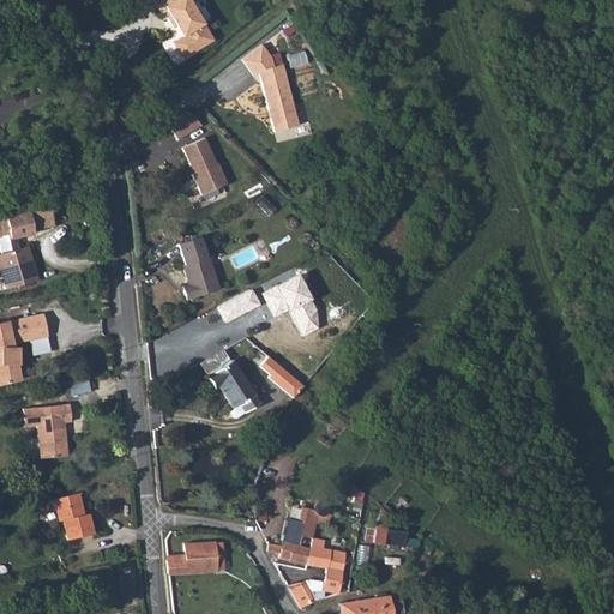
[(184,0),(158,0),(146,8),(154,20),(156,18),(169,38),(172,36),(178,46),(166,53),(176,70),(206,49),(196,34),(198,28),(193,19),(190,19),(179,4),(184,0)]
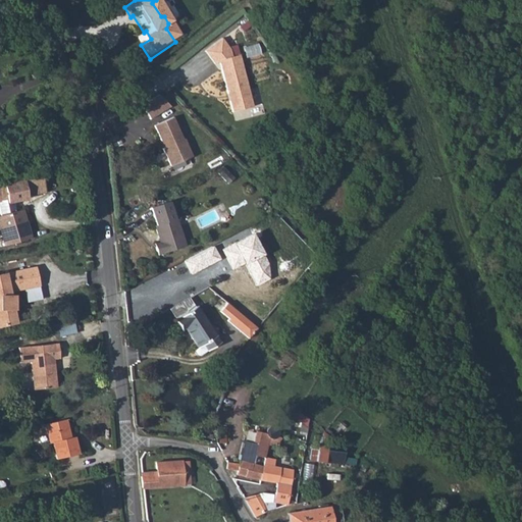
[(214,64),(219,62),(226,93),(229,92),(231,99),(228,100),(231,111),(253,105),(238,53),(237,45),(229,47),(222,38),(205,50),(214,64)]
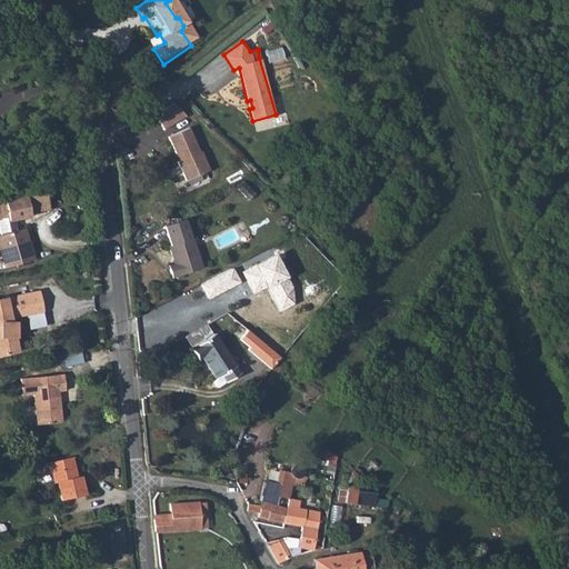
[(263,52),(267,62),(283,58),(280,48),(263,52)]
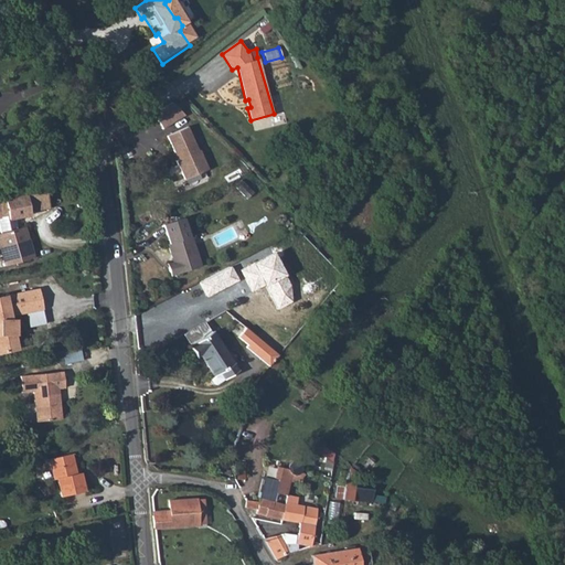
[(174,100),(152,114),(161,128),(183,114),(174,100)]
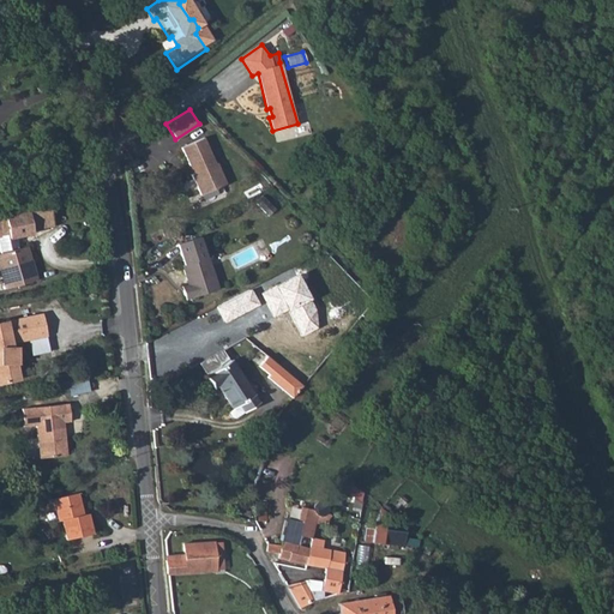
[(203,137),(180,146),(192,173),(190,174),(199,193),(224,182),(215,162),(214,163),(203,137)]
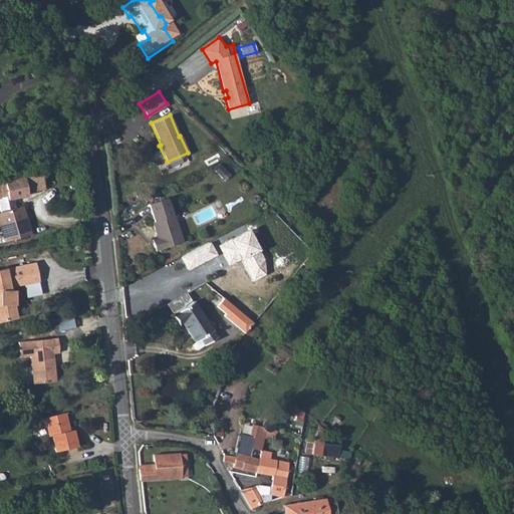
[(222,180),(229,176),(219,162),(213,167),(222,180)]
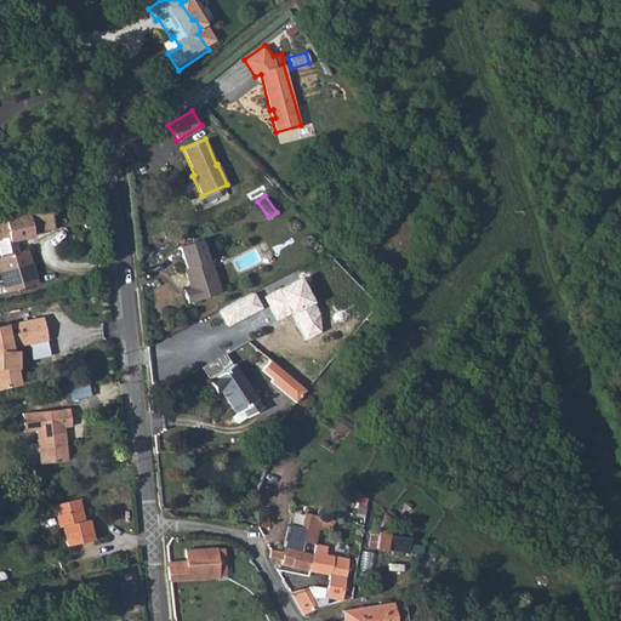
[(51,231),(46,212),(0,222),(0,280),(5,295),(38,285),(26,251),(17,254),(15,243),(30,239),(29,234),(51,231)]
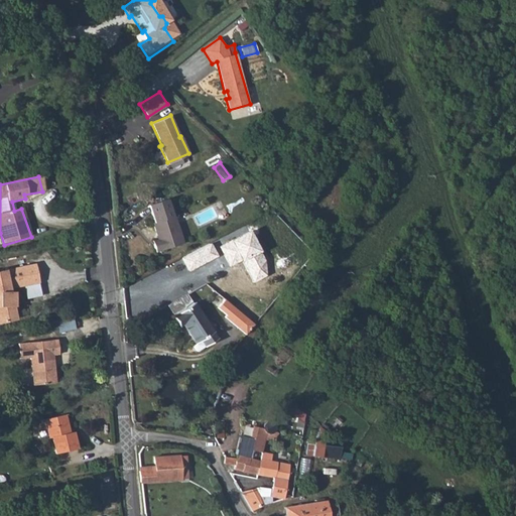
[(165,199),(147,205),(153,222),(151,222),(157,238),(159,241),(153,244),(155,251),(182,241),(172,214),(171,215),(165,199)]
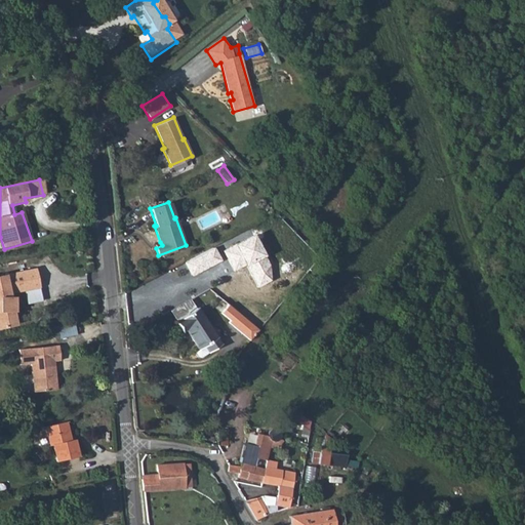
[(231,245),(220,250),(233,272),(244,267),(256,290),(276,279),(264,254),(261,255),(249,232),(230,243),(231,245)]
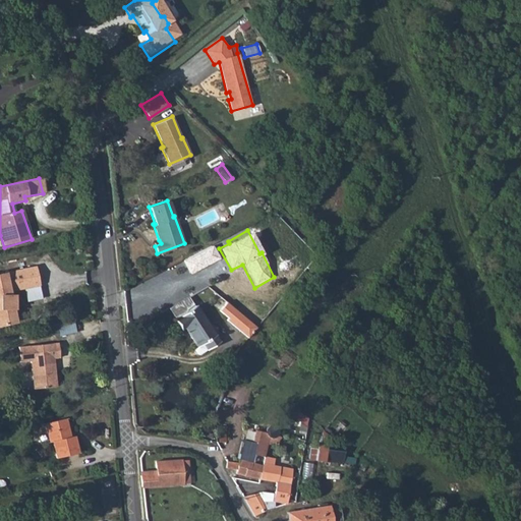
[(212,245),(183,261),(190,274),(220,258),(212,245)]
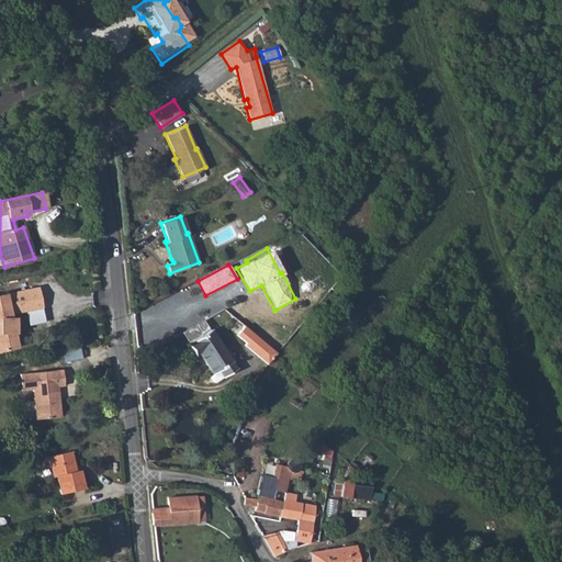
[(47,312),(43,293),(0,302),(0,346),(3,358),(22,353),(19,338),(23,337),(21,323),(15,324),(14,319),(31,315),(47,312)]
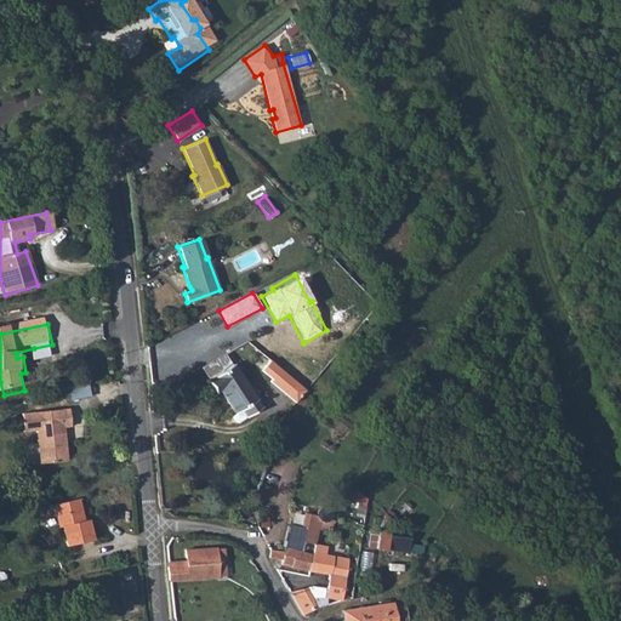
[(34,348),(38,366),(56,362),(52,345),(34,348)]
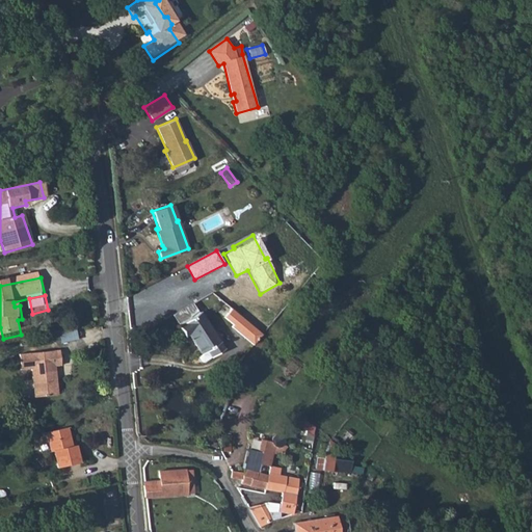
[(232,308),(224,317),(234,324),(232,326),(254,344),(263,334),(232,308)]
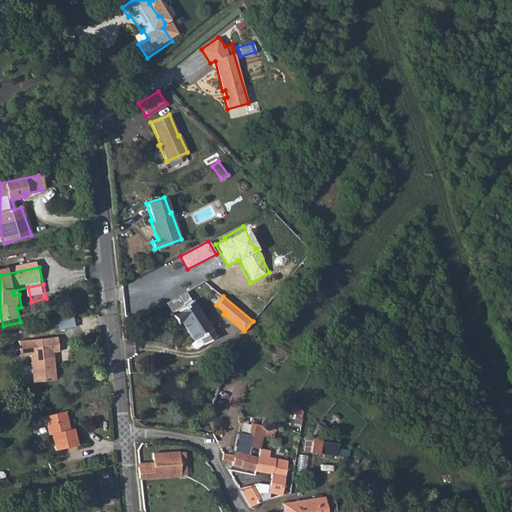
[(188,323),(201,343),(206,339),(210,345),(223,338),(200,302),(179,315),(185,325),(188,323)]
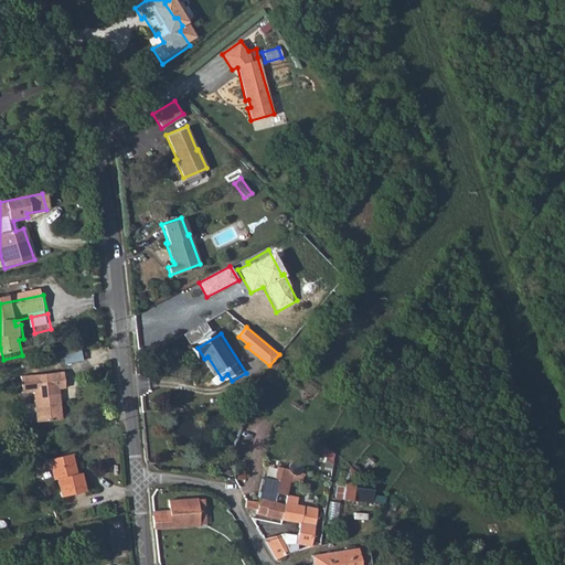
[(68,391),(67,373),(23,379),(24,396),(38,395),(40,423),(66,420),(63,391),(68,391)]
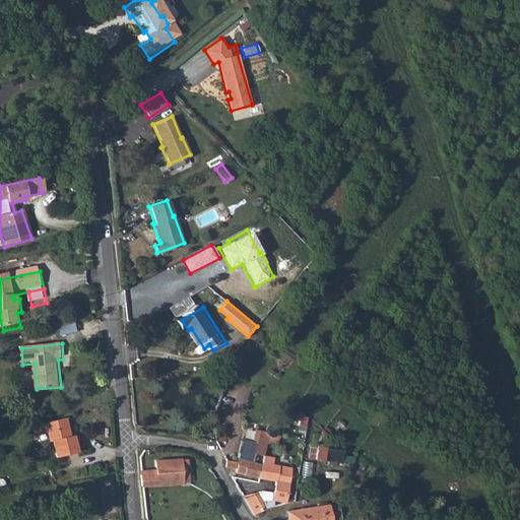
[(209,344),(204,348),(200,350),(203,354),(206,355),(213,350),(209,344)]
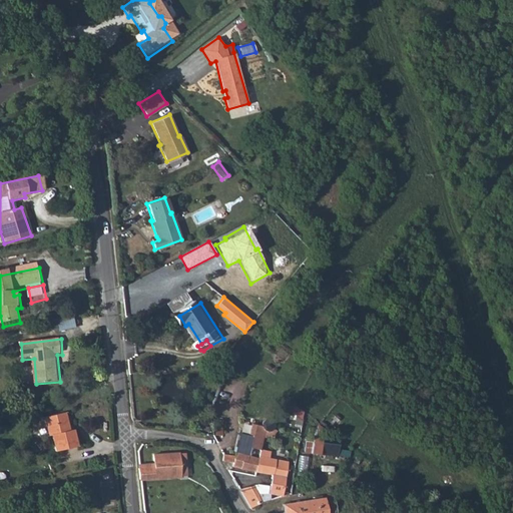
[(273,424),(274,421),(274,420),(273,417),(270,416),(266,416),(264,420),(265,424),(269,425),(273,424)]
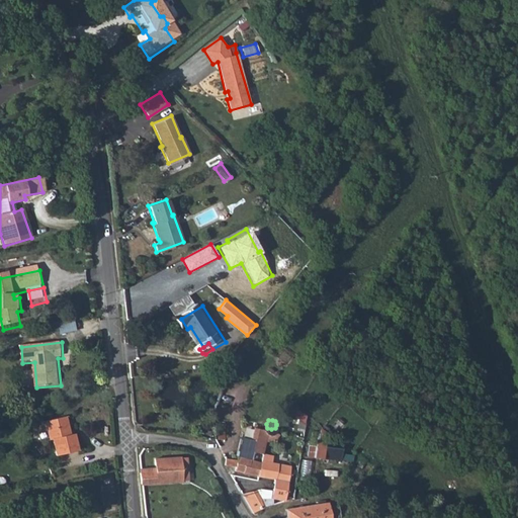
[(74,440),(71,422),(50,427),(55,444),(60,443),(63,457),(82,453),(79,439),(74,440)]
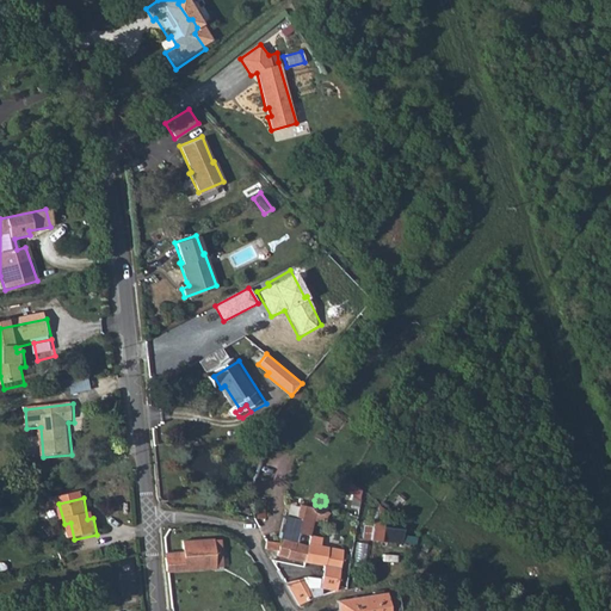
[(282,508),(279,526),(292,529),(295,529),(307,534),(313,504),(300,501),(298,512),(282,508)]
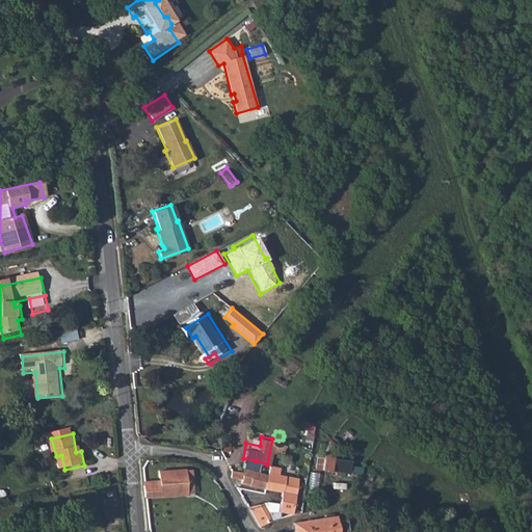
[(347,475),(350,460),(331,456),(335,445),(324,443),(318,468),(347,475)]
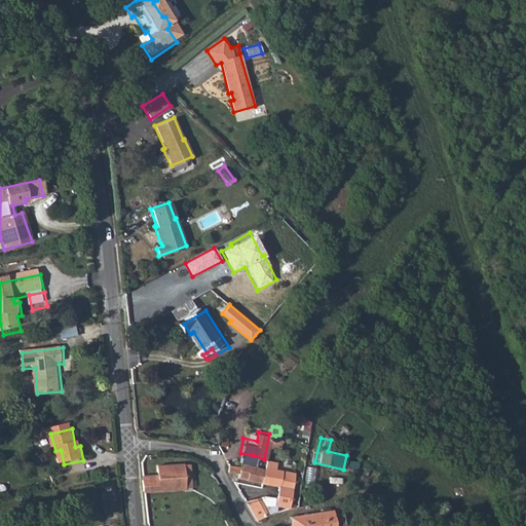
[(261,483),(263,465),(253,463),(251,462),(252,455),(240,453),(239,459),(234,459),(233,462),(235,464),(232,464),(231,473),(237,474),(236,478),(261,483)]
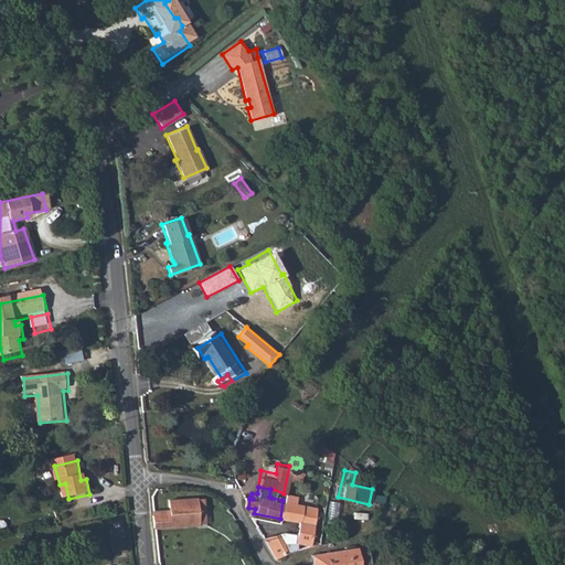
[(290,494),(284,493),(283,500),(280,519),(297,522),(296,534),(278,535),(283,545),(294,542),(309,545),(315,507),(290,501),(290,494)]
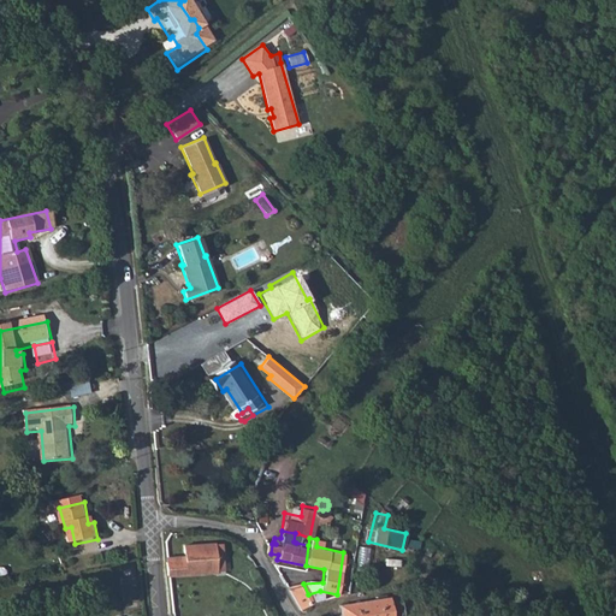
[(167,556),(167,574),(224,570),(221,542),(184,544),(185,555),(167,556)]
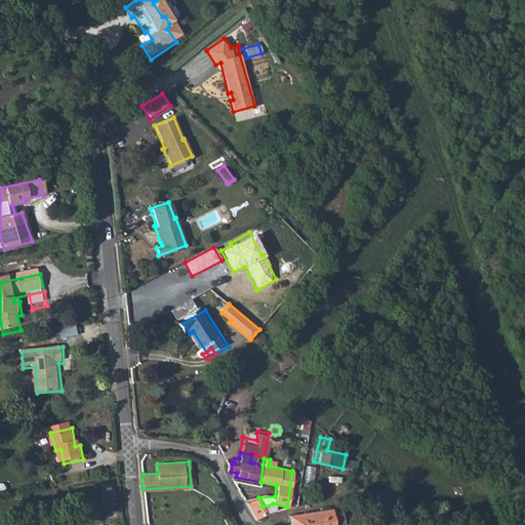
[(255,519),(265,514),(263,507),(258,497),(244,499),(255,519)]
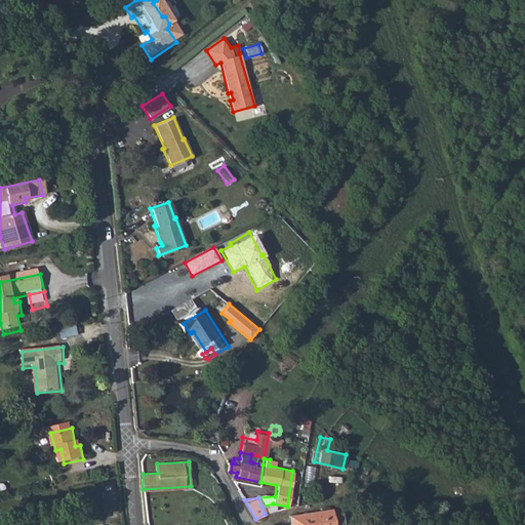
[(332,524),(331,510),(289,516),(289,524),(332,524)]
